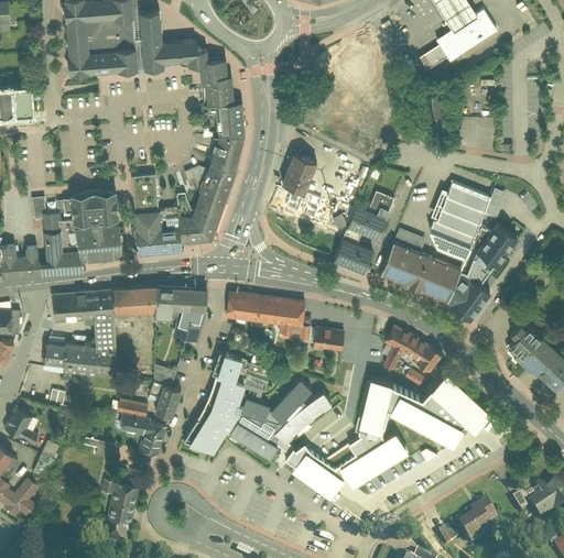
[(131,0),(62,0),(68,78),(137,74),(132,8),(131,0)]
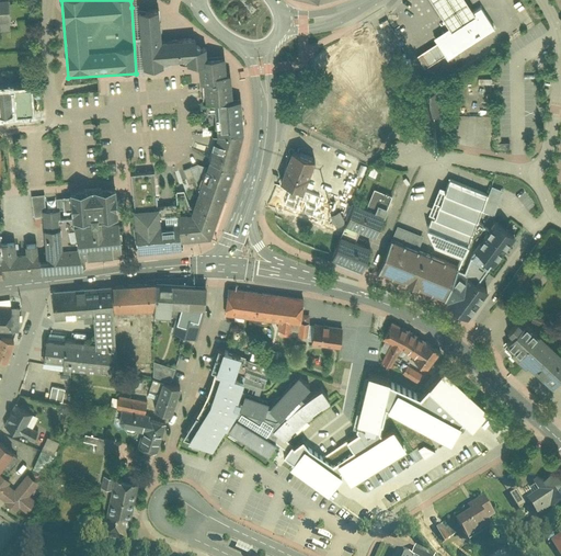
[(430,0),(449,30),(473,15),(462,0),(430,0)]
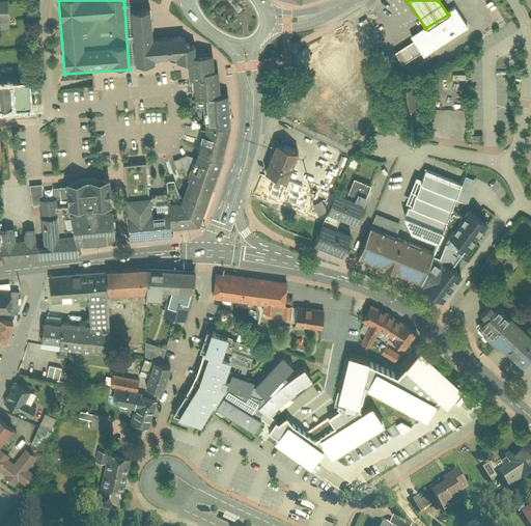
[(7,5),(0,5),(0,31),(8,32),(7,5)]
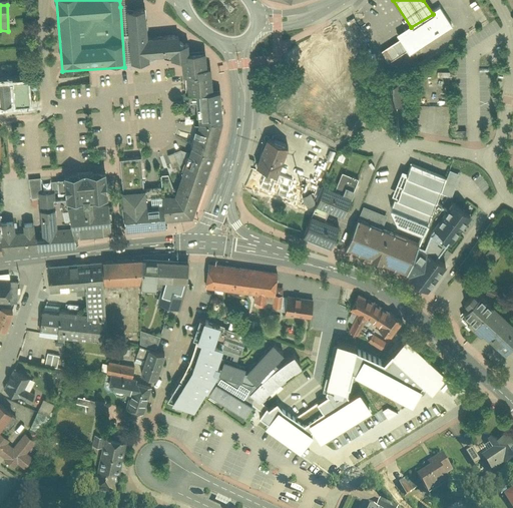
[(127,6),(120,7),(124,67),(125,71),(131,70),(131,66),(127,10),(127,6)]
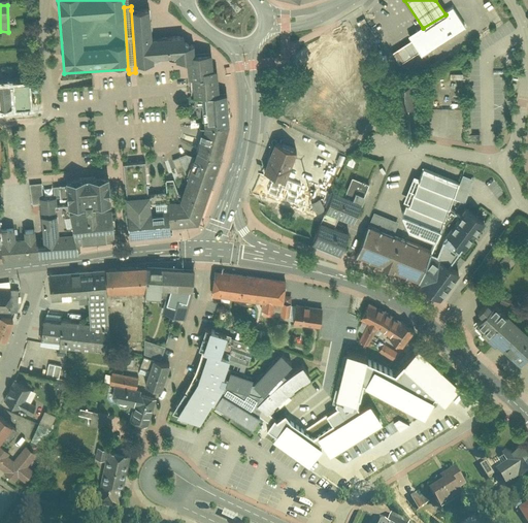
[(131,10),(135,68),(154,66),(154,65),(160,62),(160,60),(168,59),(168,61),(175,63),(186,62),(194,61),(193,56),(193,42),(184,36),(152,38),(152,37),(150,9),(135,9),(131,10)]
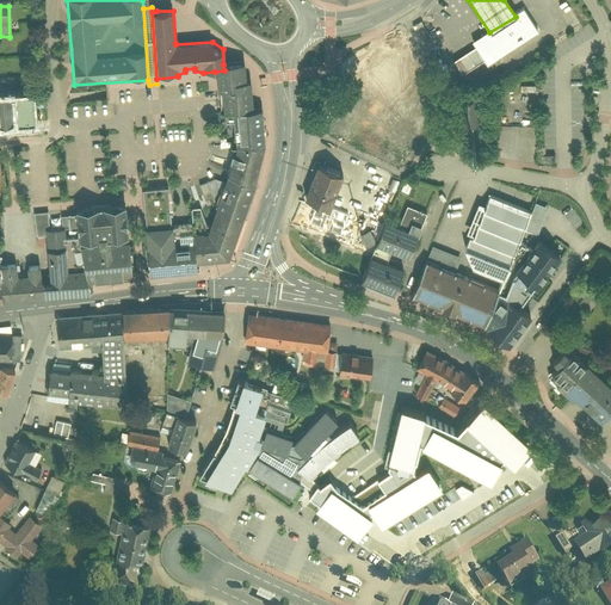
[(538,36),(523,12),(516,17),(489,32),(471,43),(476,50),(485,63),(487,68),(538,36)]
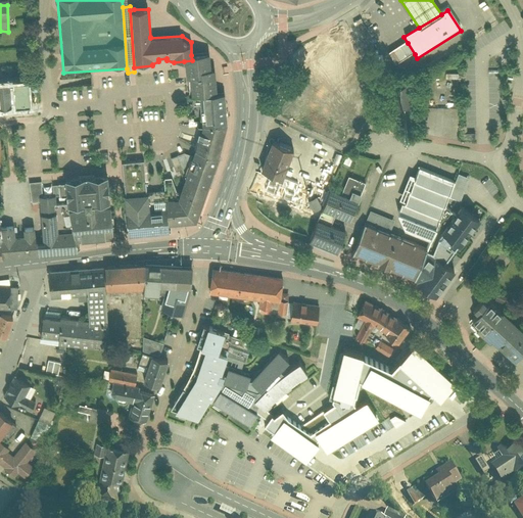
[(323,86),(348,57),(332,43),(306,73),(323,86)]
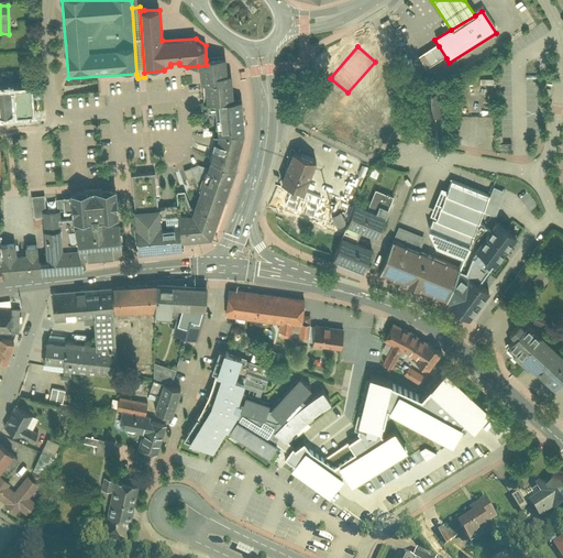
[(446,58),(439,46),(419,58),(427,70),(446,58)]
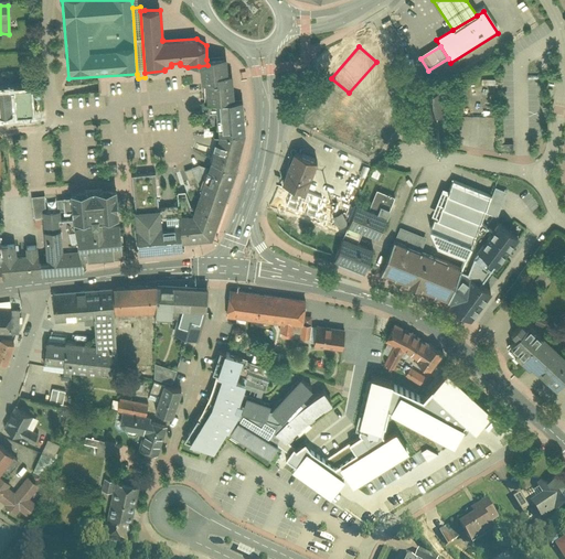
[(208,65),(199,66),(200,85),(203,85),(203,87),(204,104),(215,104),(233,103),(233,86),(232,75),(226,75),(226,58),(206,60),(208,65)]
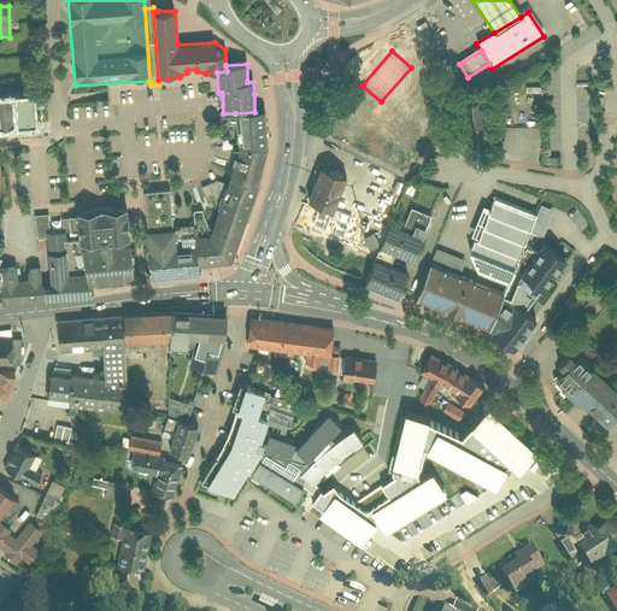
[(0,100),(0,130),(37,128),(35,99),(0,100)]
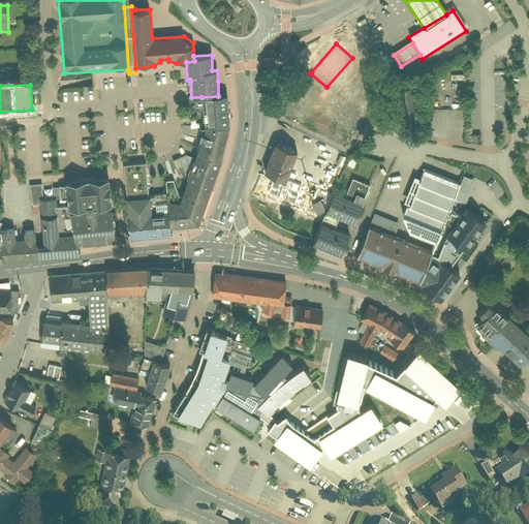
[(227,95),(218,96),(201,97),(204,123),(204,127),(228,126),(228,111),(227,95)]
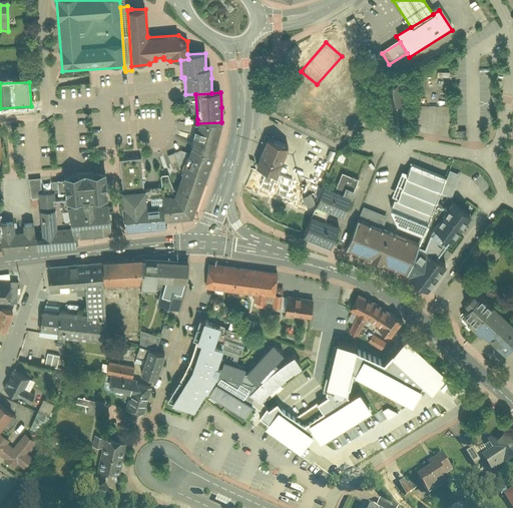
[(221,122),(197,123),(190,147),(213,155),(221,122)]
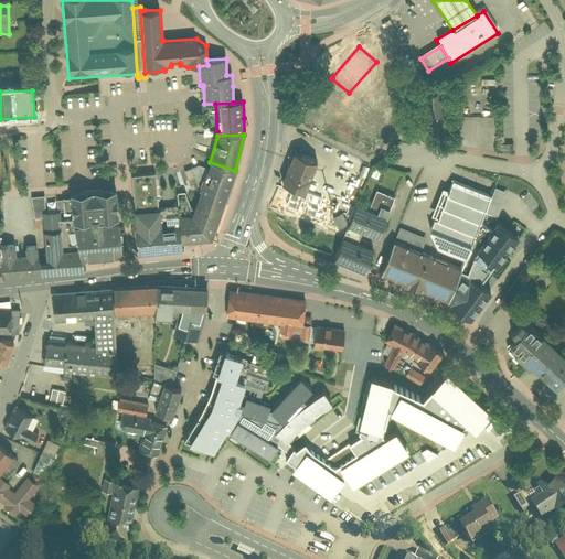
[(292,154),(278,191),(307,201),(320,164),(292,154)]
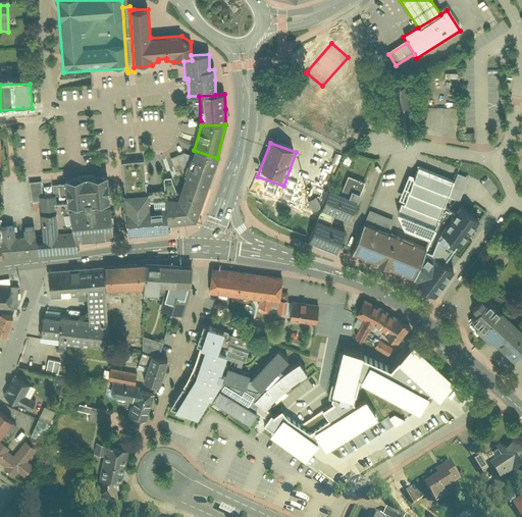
[(165,200),(168,225),(196,223),(217,158),(194,150),(178,198),(165,200)]
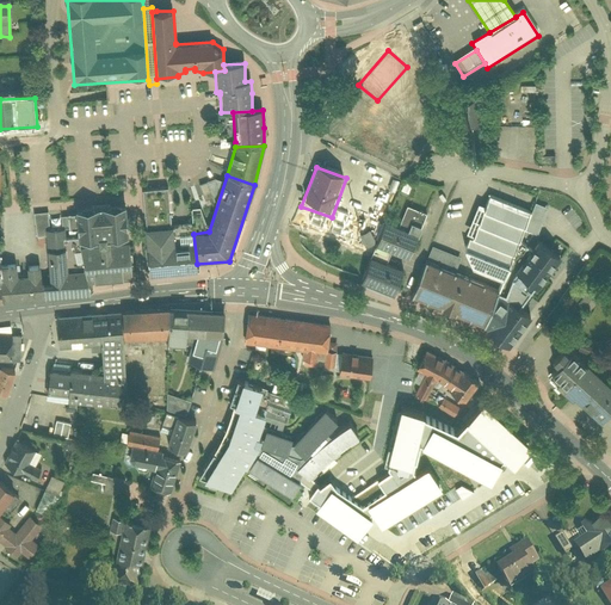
[(197,273),(197,264),(193,234),(192,226),(170,227),(167,190),(154,191),(142,192),(150,278),(161,277),(197,273)]
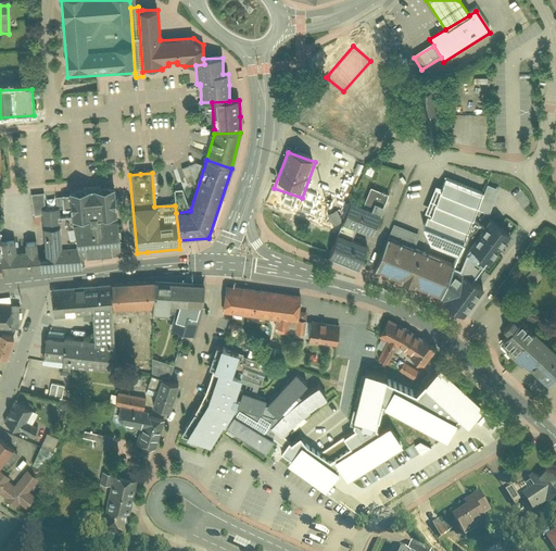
[(483,196),(446,180),(441,190),(437,188),(425,215),(429,216),(422,228),(430,247),(457,257),(483,196)]
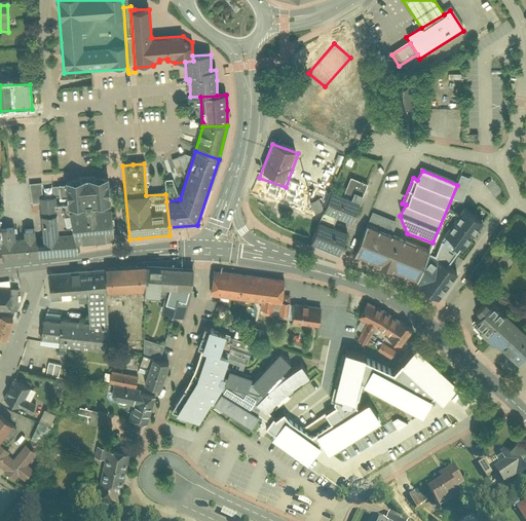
[(73,233),(76,243),(96,242),(113,239),(110,208),(105,208),(105,205),(110,203),(107,176),(85,178),(65,180),(65,186),(67,206),(73,233)]
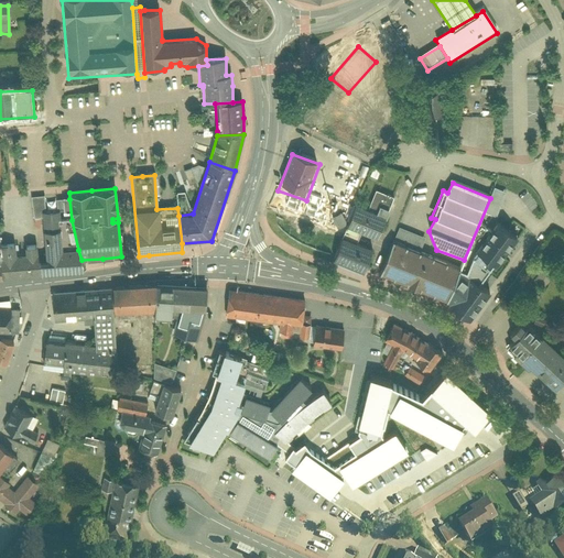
[(306,200),(278,190),(270,211),(307,225),(306,228),(325,234),(329,222),(318,219),(323,207),(306,200)]
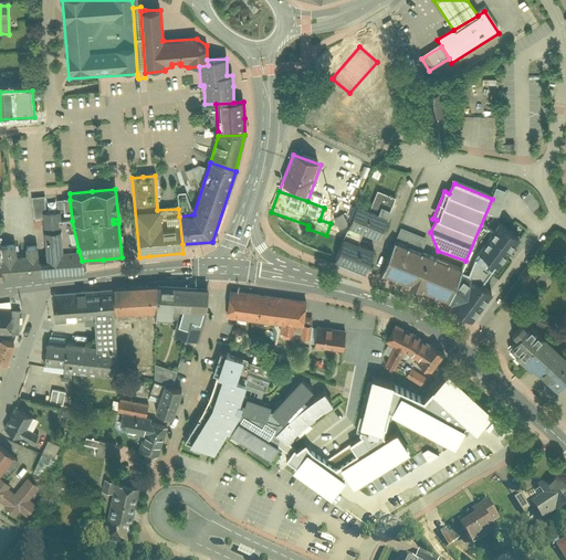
[(509,197),(496,191),(486,215),(499,220),(509,197)]
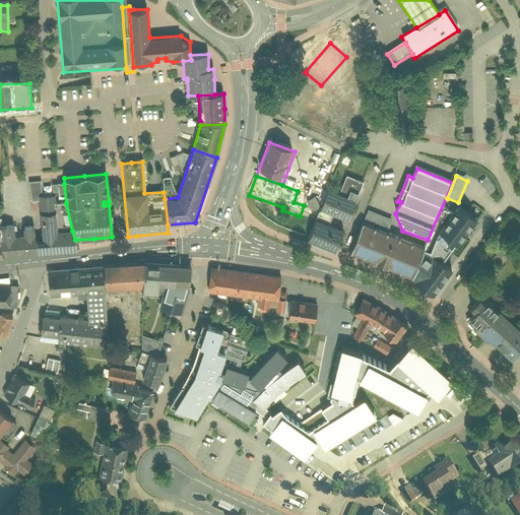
[(168,178),(163,179),(164,192),(165,199),(178,197),(168,178)]
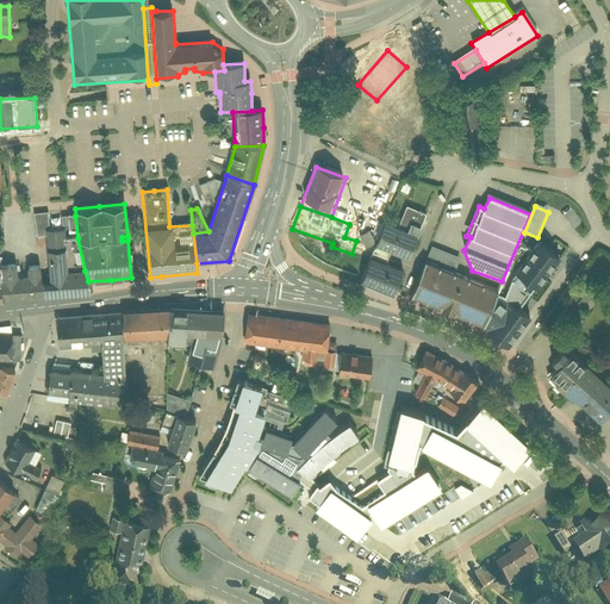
[(385,223),(371,259),(387,266),(391,254),(409,261),(425,217),(406,209),(399,228),(385,223)]
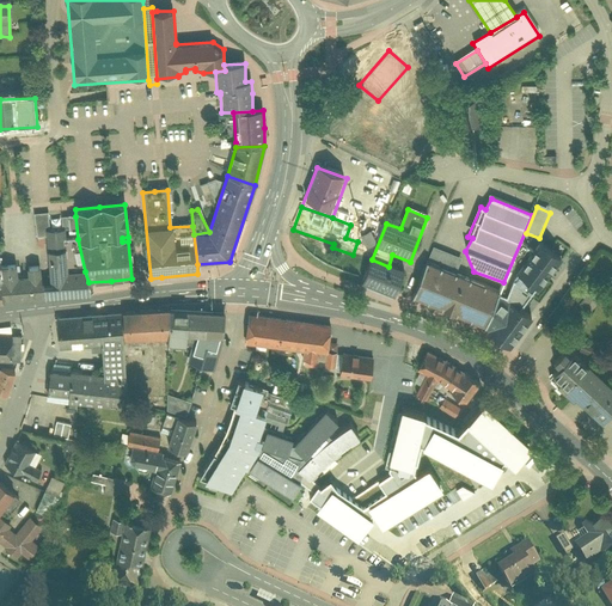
[(46,233),(48,233),(48,215),(34,216),(34,218),(37,240),(46,239),(46,233)]
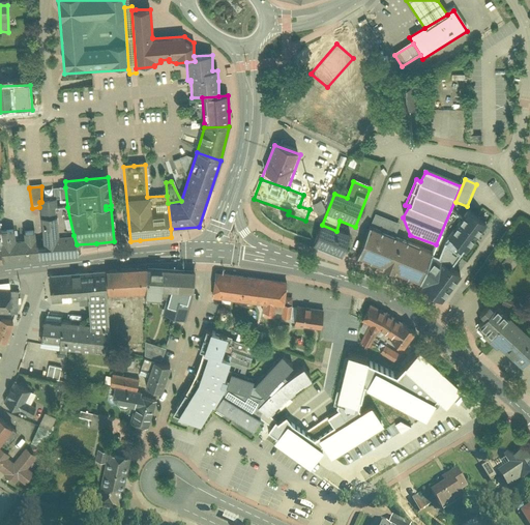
[(67,207),(65,187),(58,187),(58,190),(53,190),(53,201),(57,201),(57,208),(67,207)]
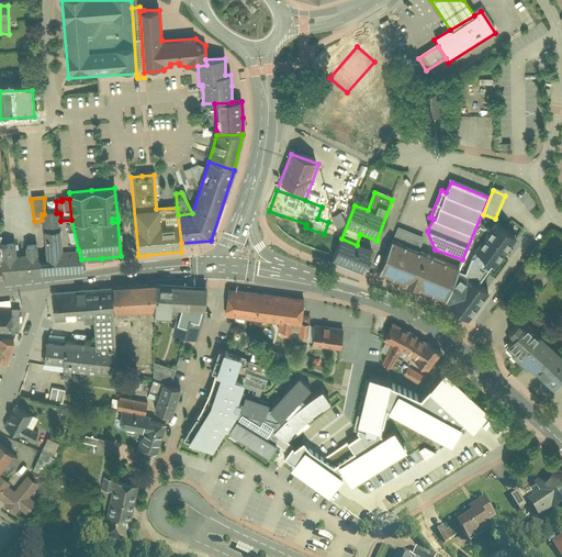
[(42,277),(83,274),(81,259),(78,249),(62,251),(60,221),(60,213),(56,213),(44,214),(42,214),(42,220),(43,232),(43,242),(44,253),(41,253),(42,277)]
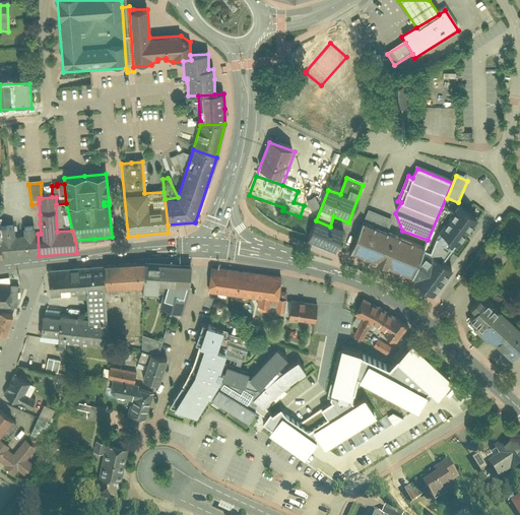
[(426,250),(412,280),(432,295),(452,269),(447,264),(460,248),(479,221),(455,203),(447,200),(426,250)]
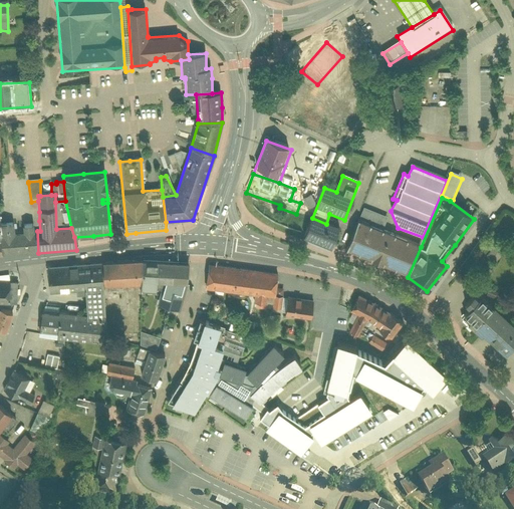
[(65,201),(55,202),(56,229),(71,228),(65,201)]
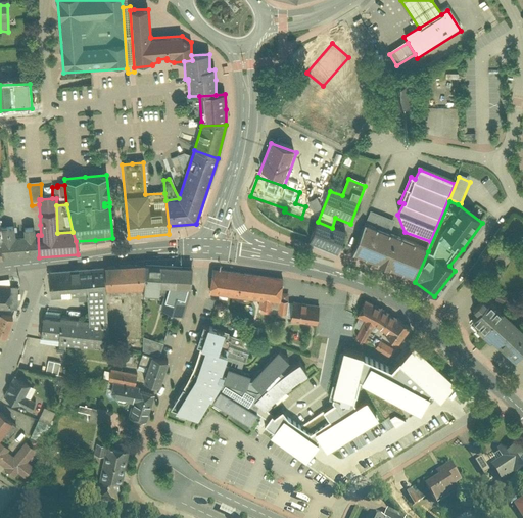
[(318,222),(310,244),(338,254),(345,233),(332,228),(318,222)]
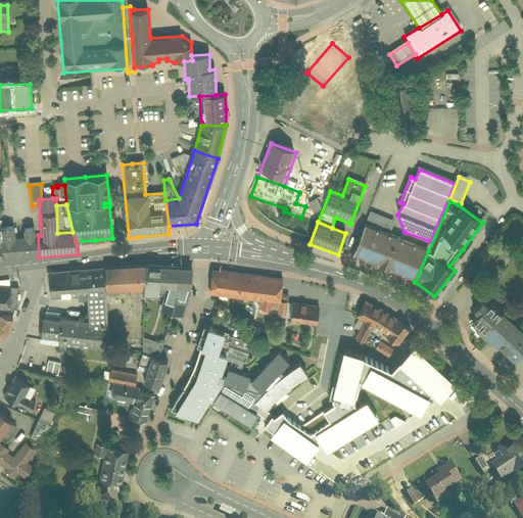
[(0,226),(0,237),(1,260),(20,259),(39,257),(38,235),(35,235),(34,228),(22,229),(22,235),(19,235),(15,235),(15,226),(4,227),(0,226)]
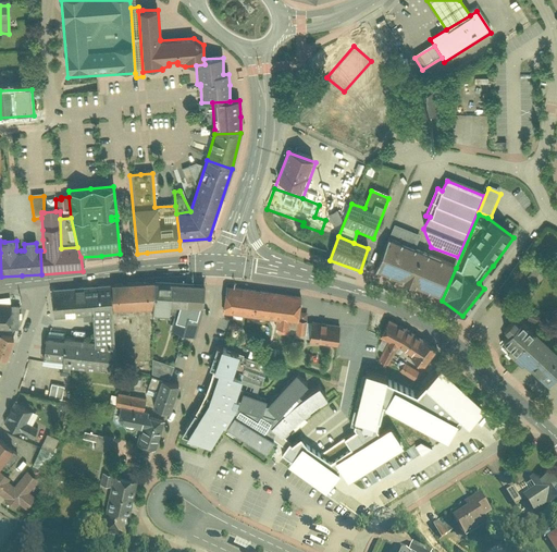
[(390,241),(375,272),(409,285),(425,294),(441,301),(455,267),(390,241)]
